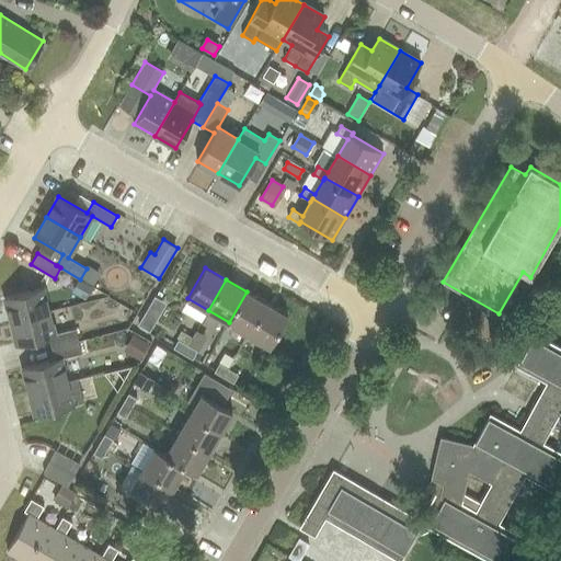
[(11,321),(49,311),(43,288),(4,298),(11,321)]
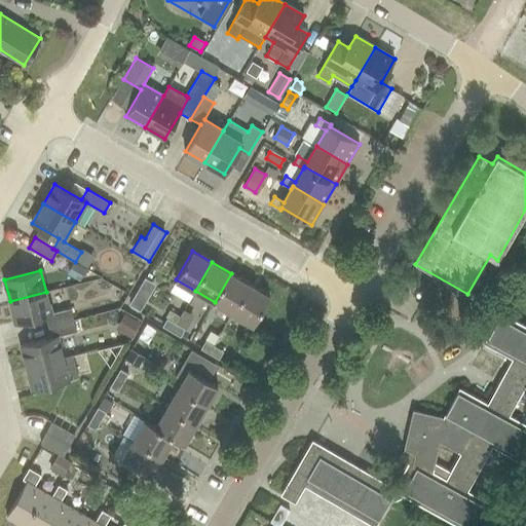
[(233,313),(251,285),(231,273),(215,302),(233,313)]
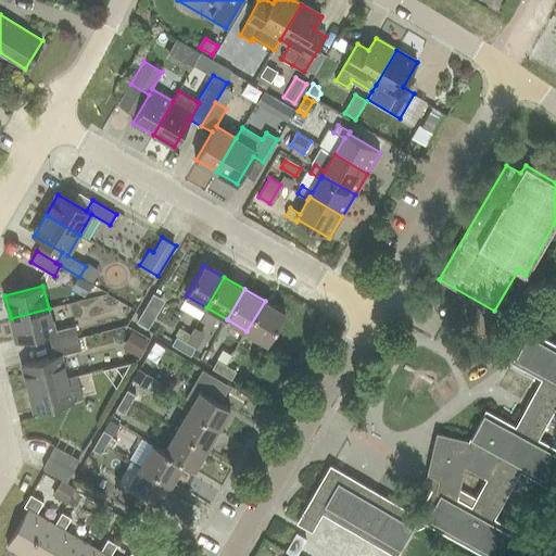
[(265,301),(247,331),(268,343),(286,313),(265,301)]
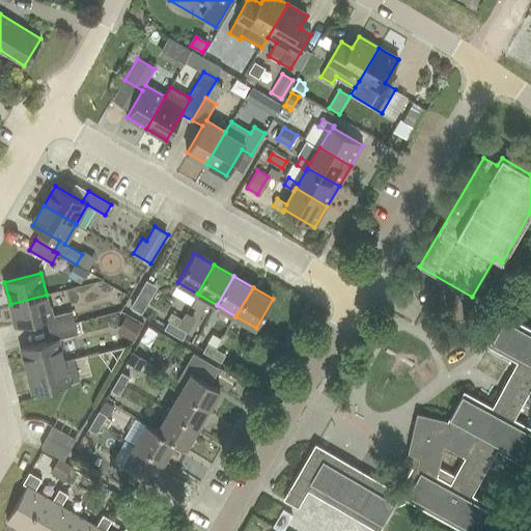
[(47,295),(10,304),(16,326),(46,318),(49,330),(75,323),(72,311),(52,316),(47,295)]
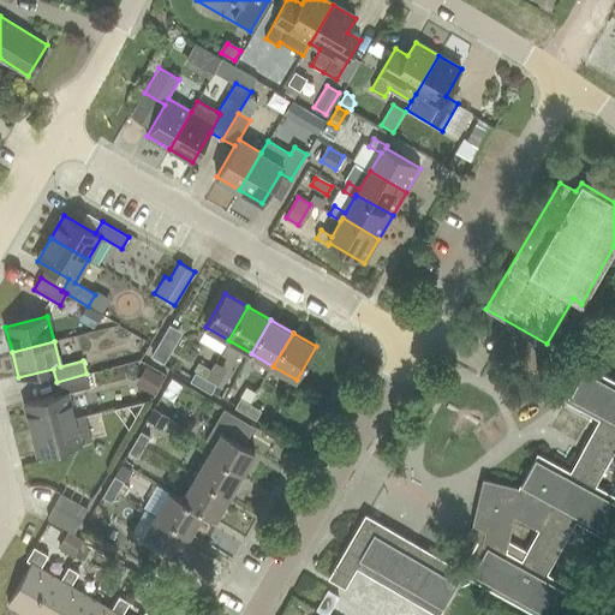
[(162,390),(172,372),(153,363),(143,382),(162,390)]
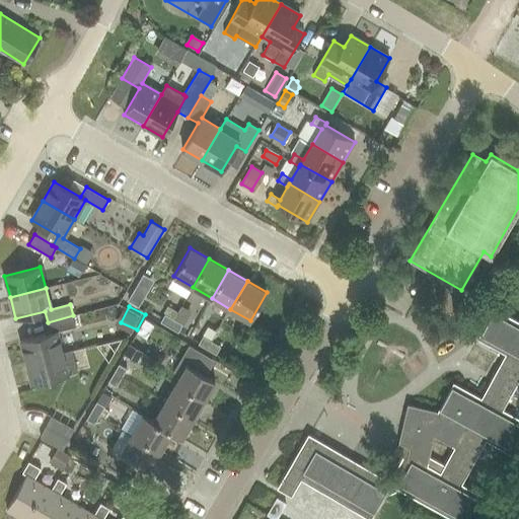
[(438,412),(409,405),(399,442),(394,452),(403,456),(389,482),(397,488),(455,518),(476,518),(489,500),(460,485),(486,439),(513,454),(518,443),(518,419),(502,410),(518,377),(518,322),(495,309),(478,338),(506,353),(482,398),(453,383),(438,412)]
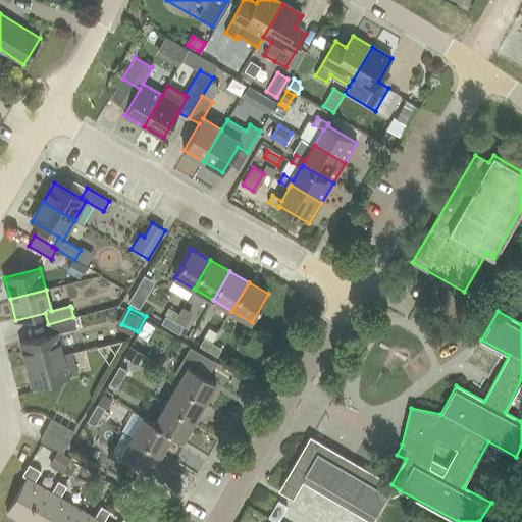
[(162,323),(170,328),(175,321),(166,316),(162,323)]
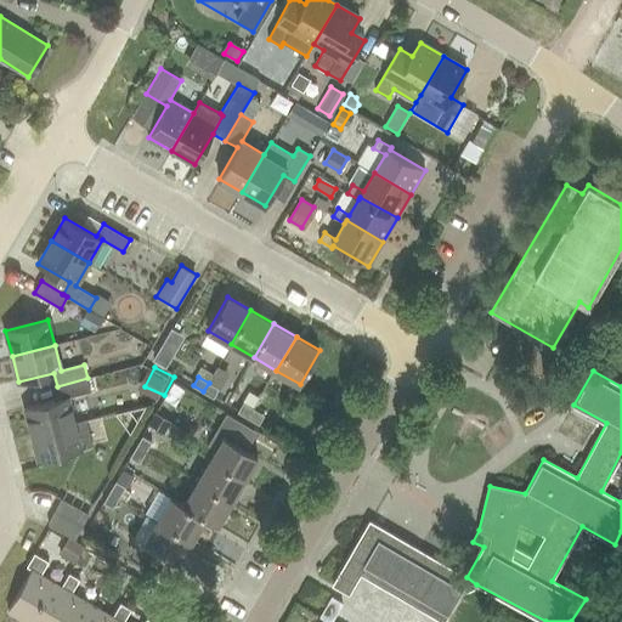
[(88,378),(57,386),(61,399),(26,408),(32,434),(74,423),(74,422),(68,397),(90,391),(88,378)]
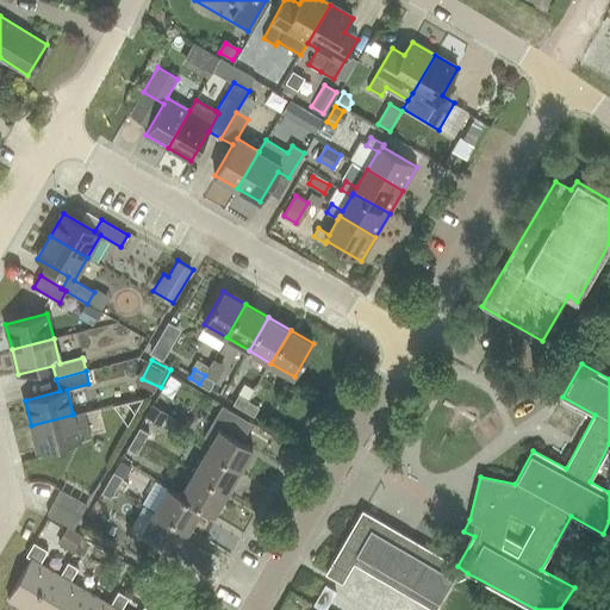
[(210,390),(215,381),(205,375),(199,384),(210,390)]
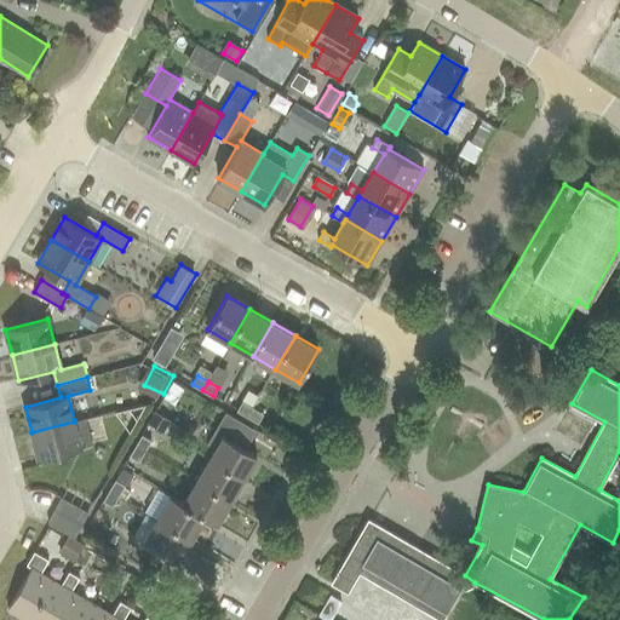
[(237,411),(248,415),(253,408),(242,402),(237,411)]
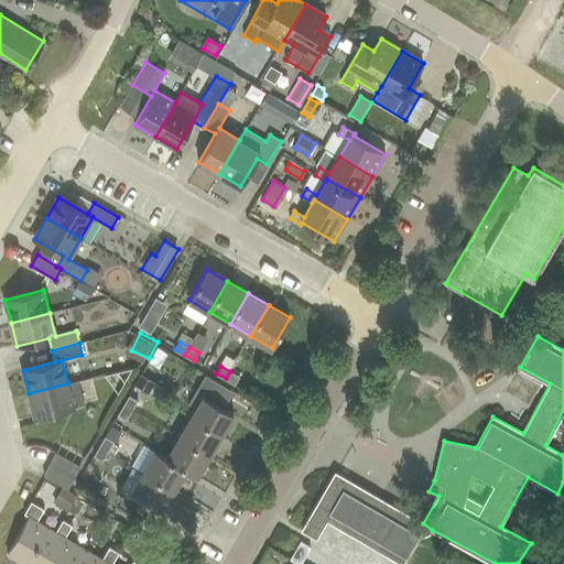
[(236,383),(239,377),(230,371),(226,378),(236,383)]
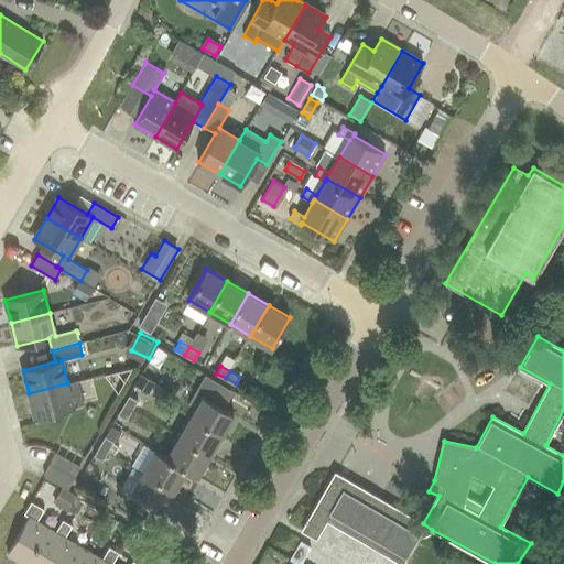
[(149,392),(154,382),(141,375),(136,383),(149,392)]
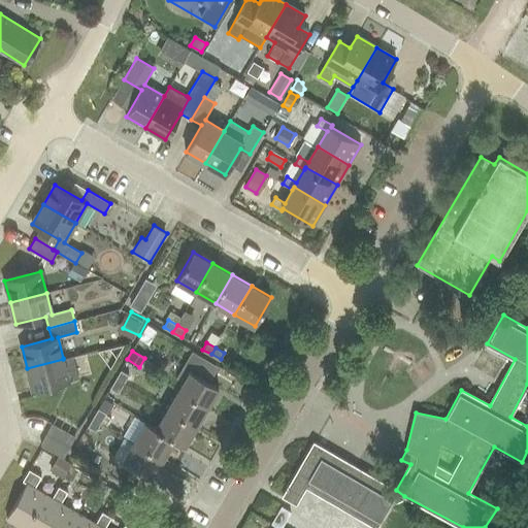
[(73,356),(63,358),(63,359),(27,368),(33,390),(79,378),(73,356)]
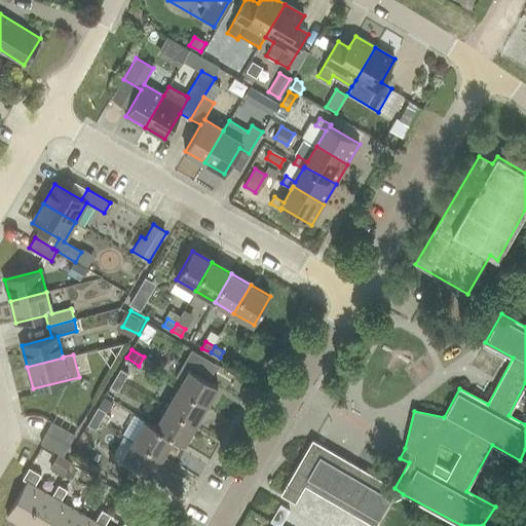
[(127,374),(120,369),(115,378),(122,382),(127,374)]
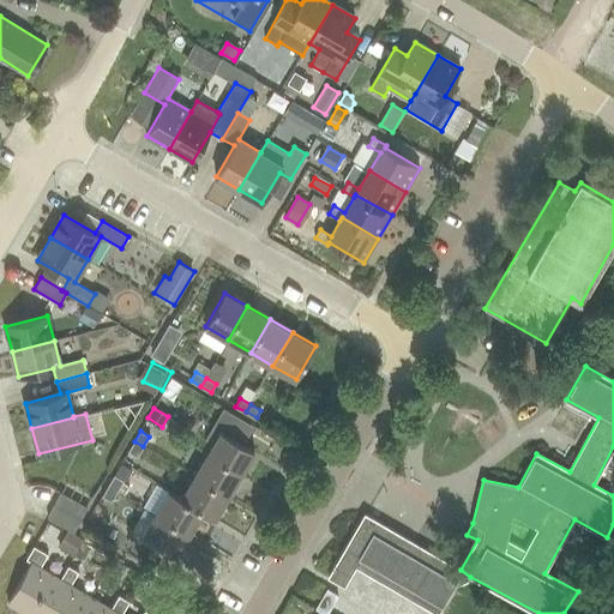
[(221,431),(208,455),(241,474),(254,451),(221,431)]
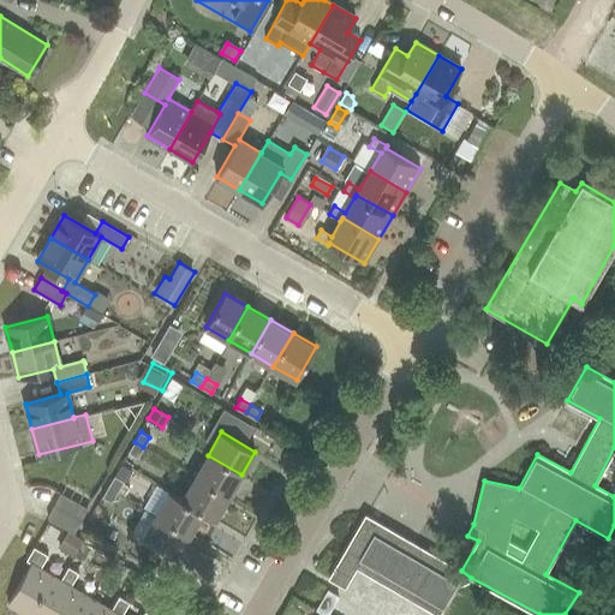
[(138,457),(143,447),(135,442),(129,452),(138,457)]
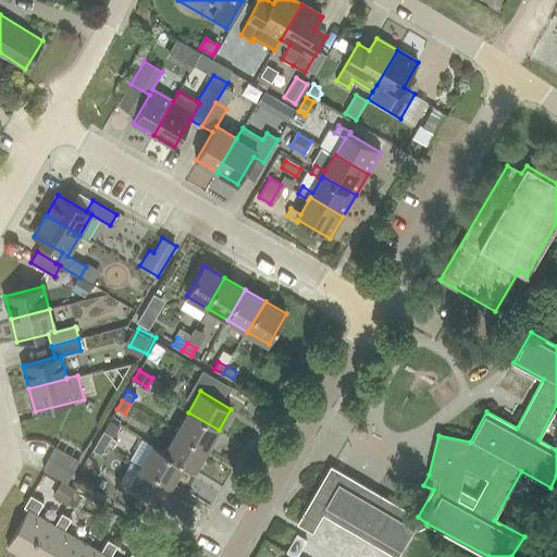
[(219,430),(188,412),(176,432),(207,449),(219,430)]
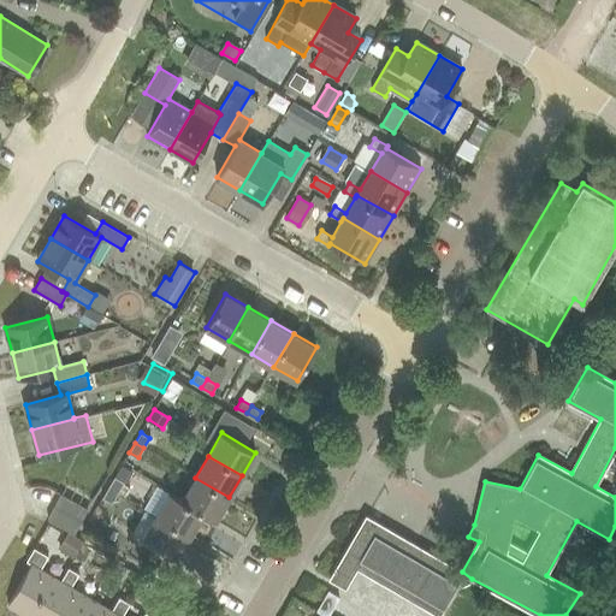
[(114,478),(110,487),(118,493),(124,483),(114,478)]
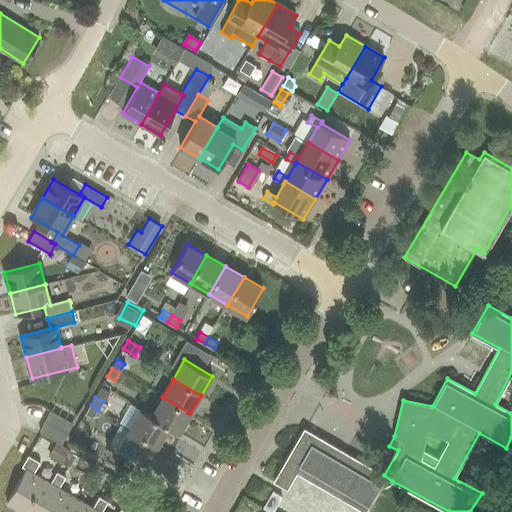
[(162,397),(152,415),(151,416),(168,426),(178,432),(190,413),(162,397)]
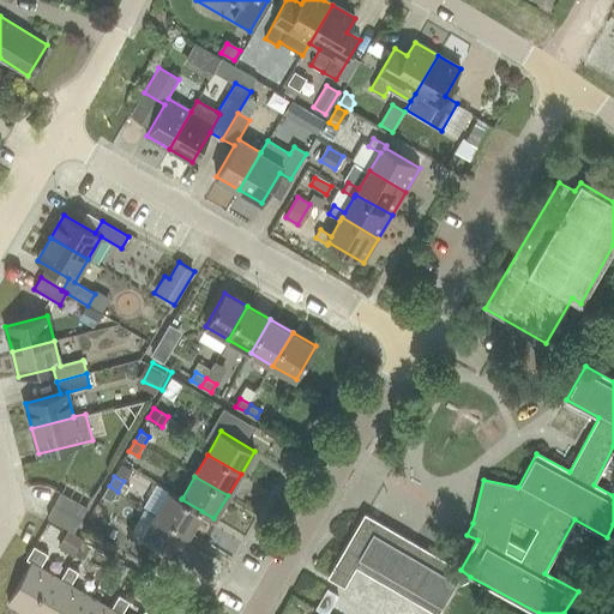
[(103,495),(112,500),(118,492),(109,486),(103,495)]
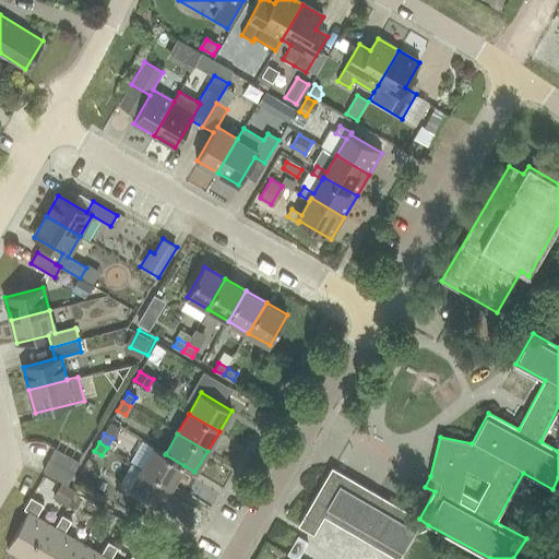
[(142,467),(173,486),(183,465),(165,454),(166,453),(154,447),(142,467)]
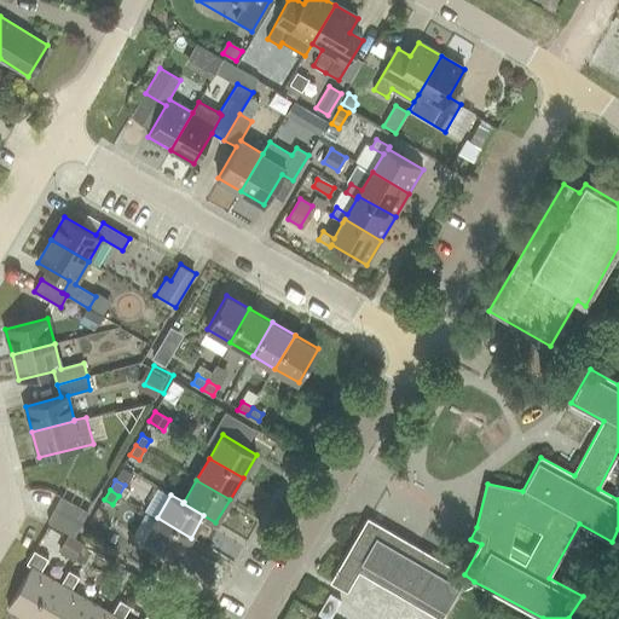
[(48,521),(75,536),(88,512),(62,497),(48,521)]
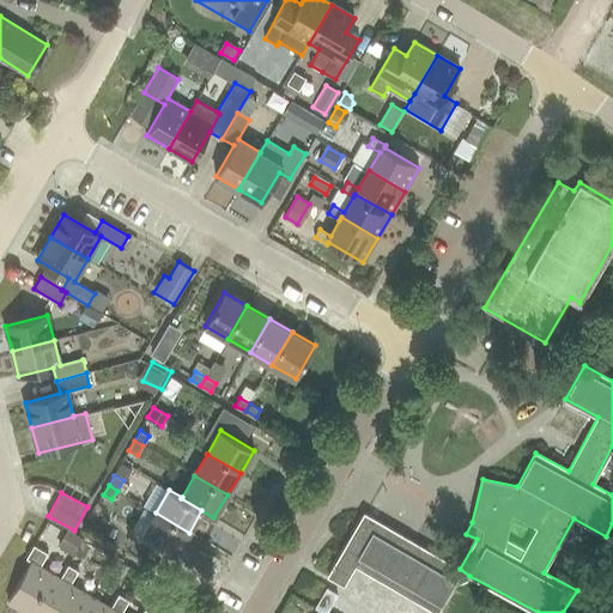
[(175,556),(189,533),(156,513),(143,535),(175,556)]
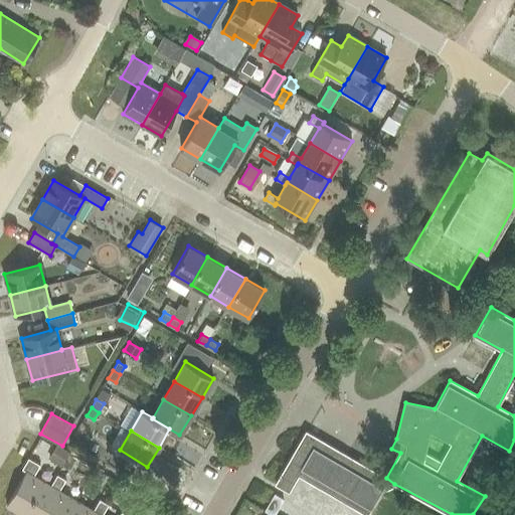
[(386,490),(392,487),(394,484),(386,478),(306,432),(276,484),(289,491),(298,475),(367,514),(383,488),(386,490)]
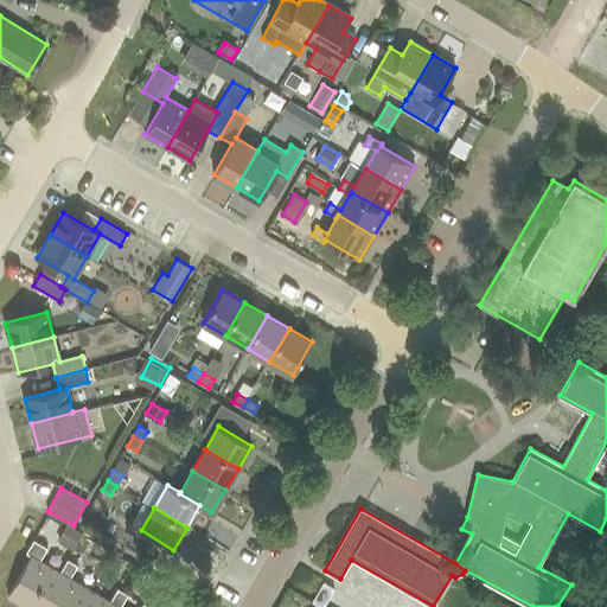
[(70,528),(62,542),(72,549),(82,535),(70,528)]
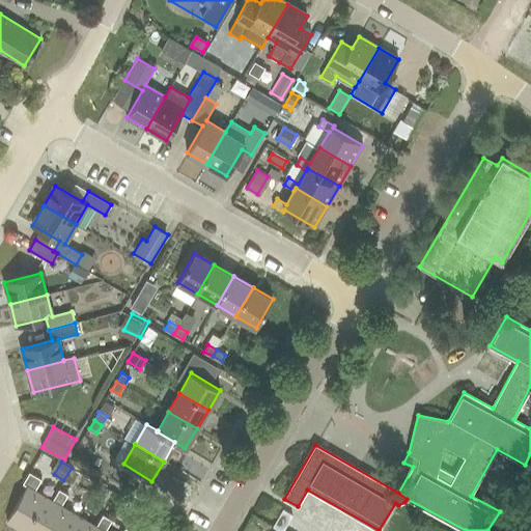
[(39,530),(56,503),(53,501),(35,491),(42,479),(29,472),(23,483),(28,486),(7,522),(22,530),(39,530)]
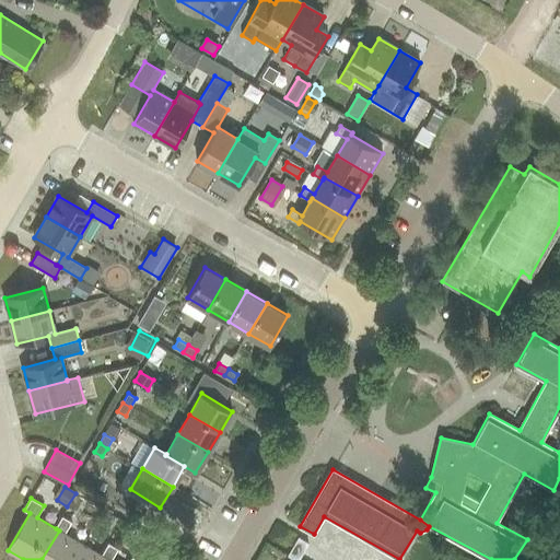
[(73,559),(83,544),(65,534),(71,522),(62,516),(56,528),(59,531),(42,559),(73,559)]
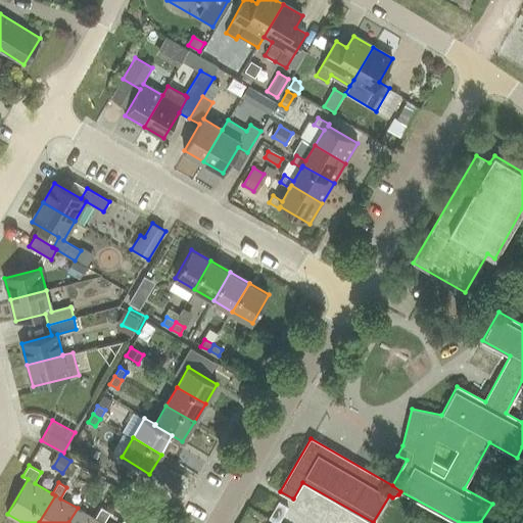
[(275,522),(278,522),(288,508),(279,502),(269,519),(275,522)]
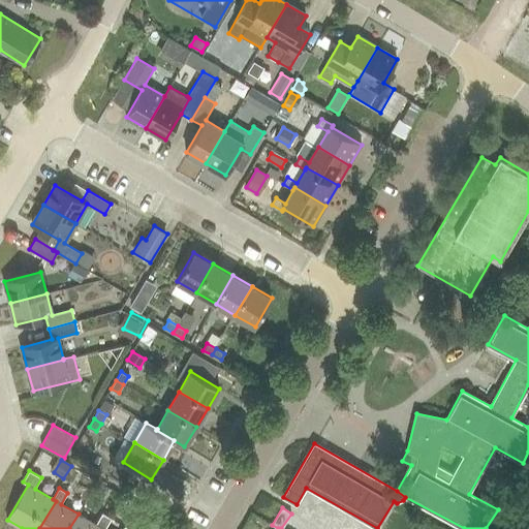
[(99,528),(101,527),(103,528),(104,528),(112,519),(102,514),(96,524),(79,514),(69,528),(99,528)]
